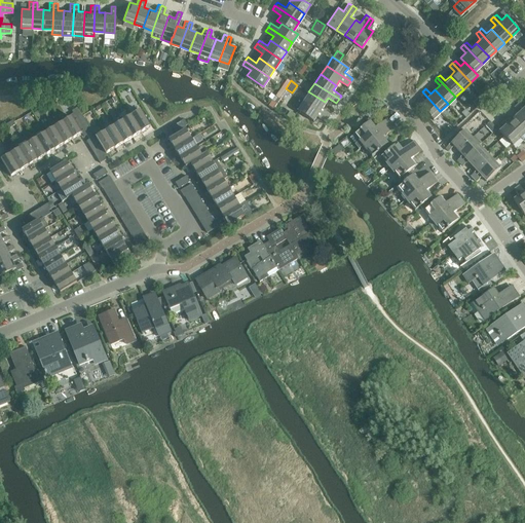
[(308,91),(303,100),(327,116),(330,112),(322,107),(325,102),(308,91)]
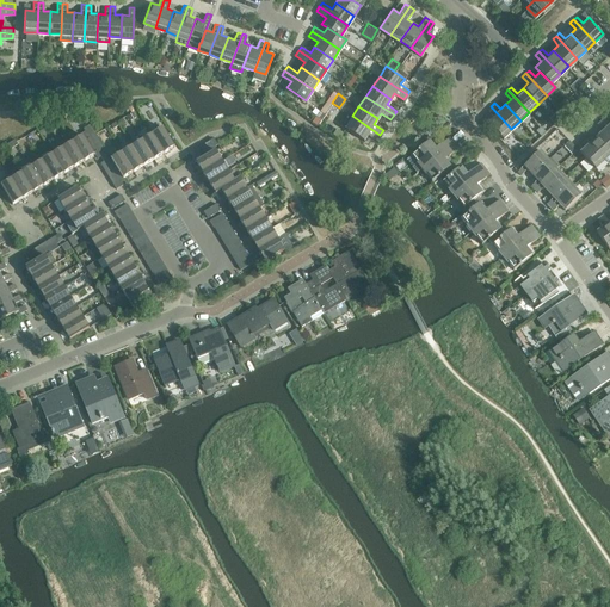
[(511,129),(491,106),(487,109),(493,116),(487,121),(503,137),(511,129)]
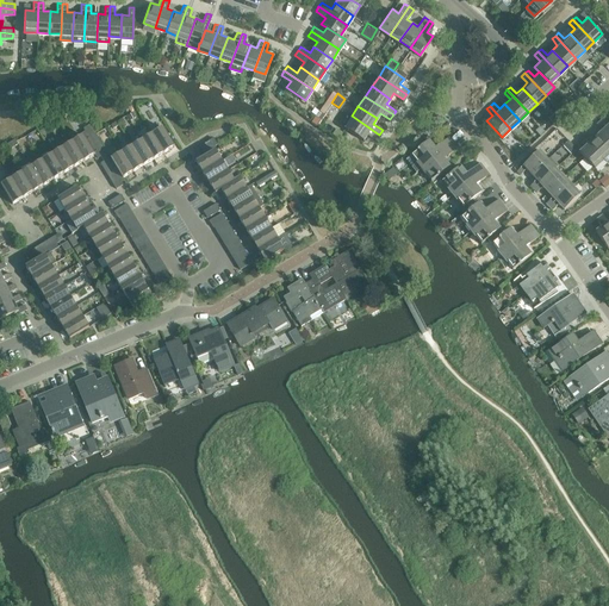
[(561,113),(557,108),(548,116),(553,122),(561,113)]
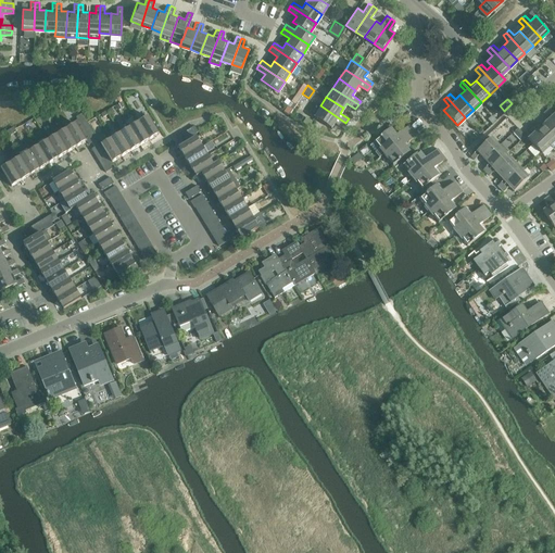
[(345,123),(320,105),(314,115),(330,126),(335,122),(343,127),(345,123)]
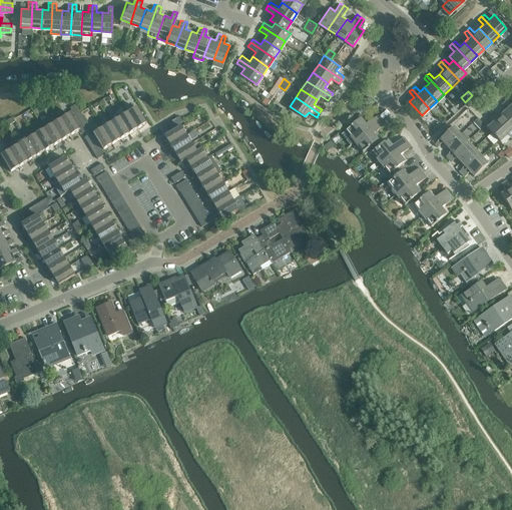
[(506,108),(501,112),(511,123),(511,108),(504,100),(501,102),(506,108)]
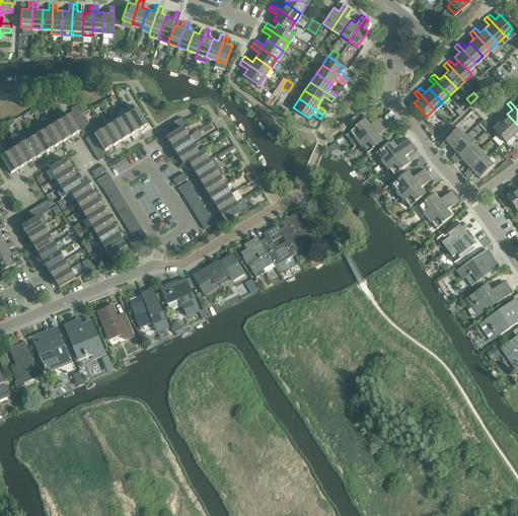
[(138,106),(129,112),(139,128),(148,123),(138,106)]
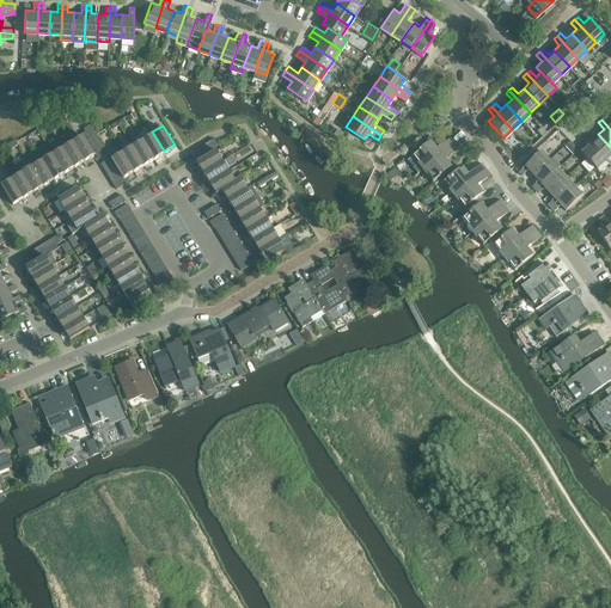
[(81,130),(83,133),(95,152),(98,158),(99,158),(102,157),(98,152),(96,147),(93,143),(91,139),(89,135),(86,131),(86,130),(84,128),(83,129),(81,130)]
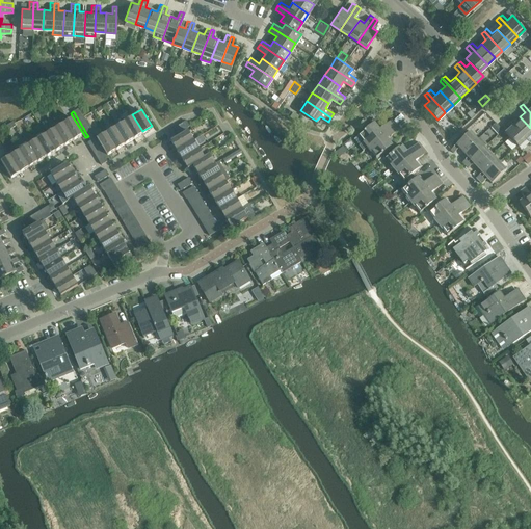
[(132,114),(124,120),(133,136),(142,131),(132,114)]
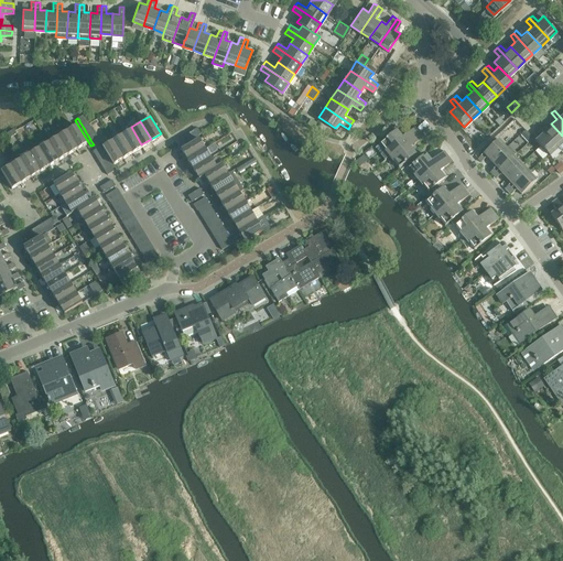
[(76,122),(67,129),(77,146),(87,140),(76,122)]
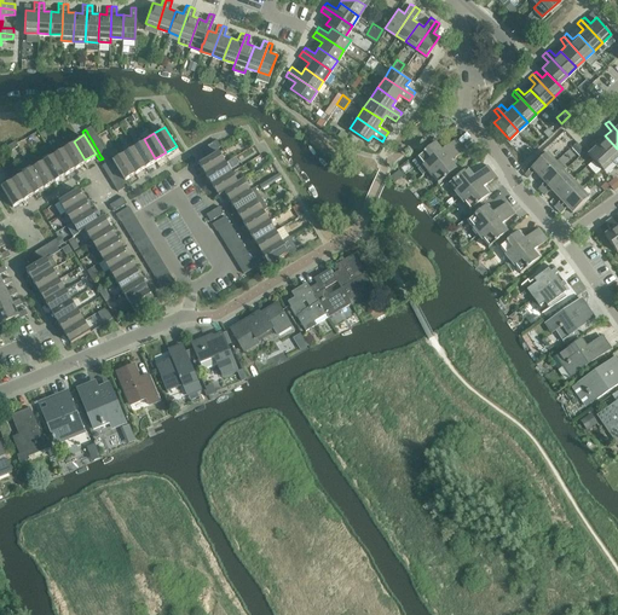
[(590,138),(612,160),(614,163),(617,158),(617,149),(605,135),(600,140),(594,134),(590,138)]
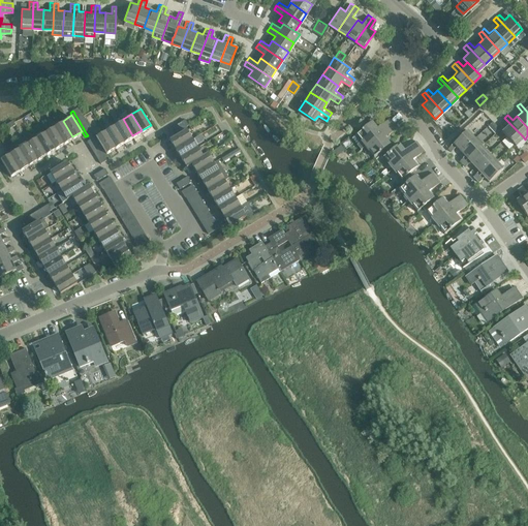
[(360,140),(364,145),(393,122),(389,117),(376,126),(371,120),(356,132),(361,138),(360,140)]
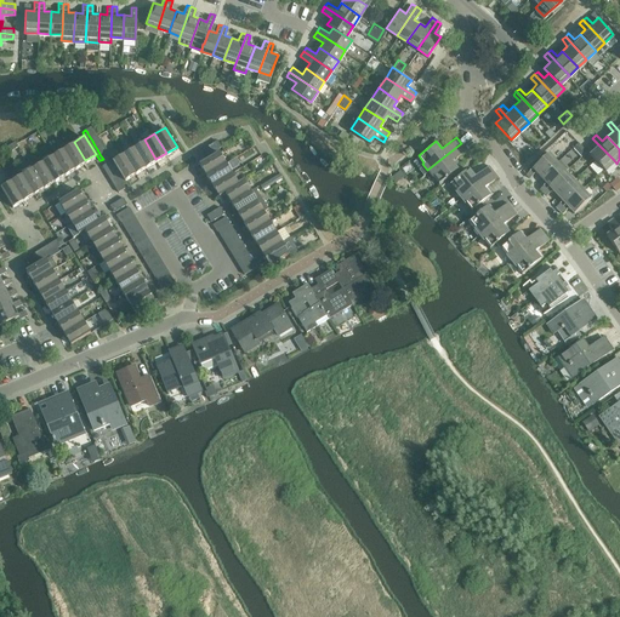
[(614,160),(592,138),(589,141),(595,147),(589,153),(604,169),(614,160)]
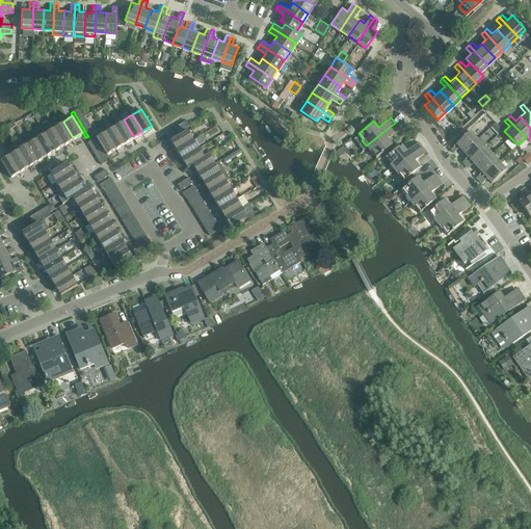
[(124,120),(114,126),(125,142),(133,136),(124,120)]
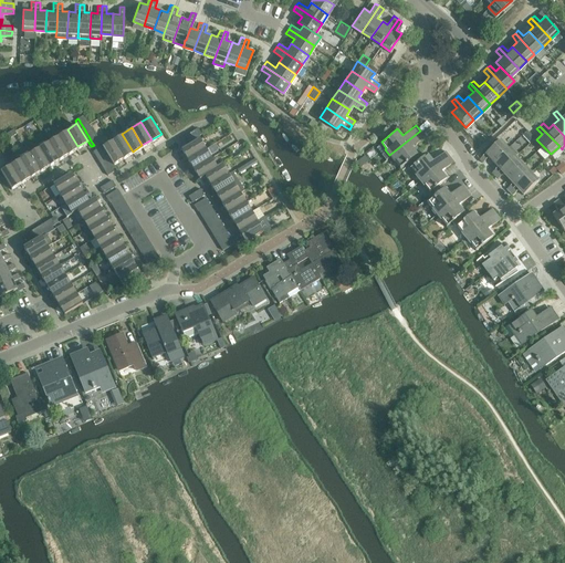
[(521,133),(529,141),(533,136),(526,128),(521,133)]
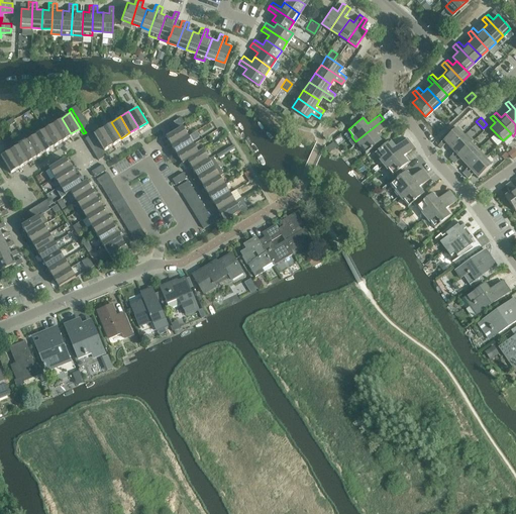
[(62,118),(53,123),(63,139),(71,133),(62,118)]
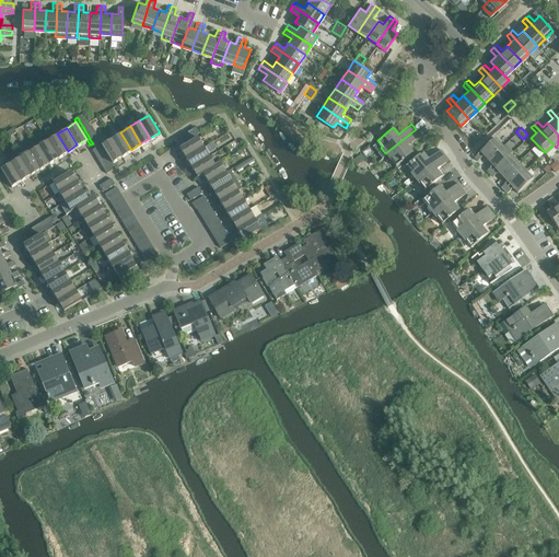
[(416,129),(385,153),(389,158),(391,158),(396,164),(412,151),(407,144),(419,134),(416,129)]
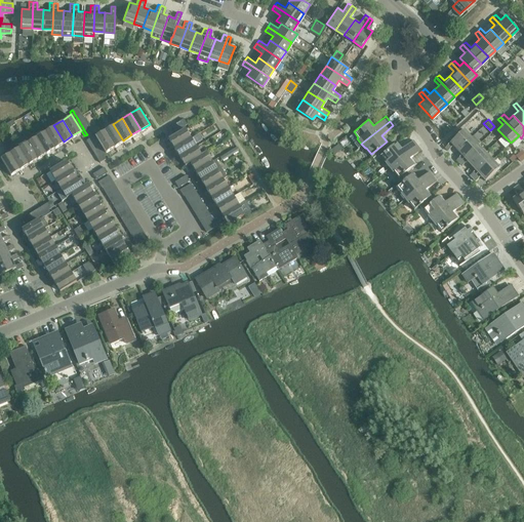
[(113,124),(104,129),(114,146),(123,141),(113,124)]
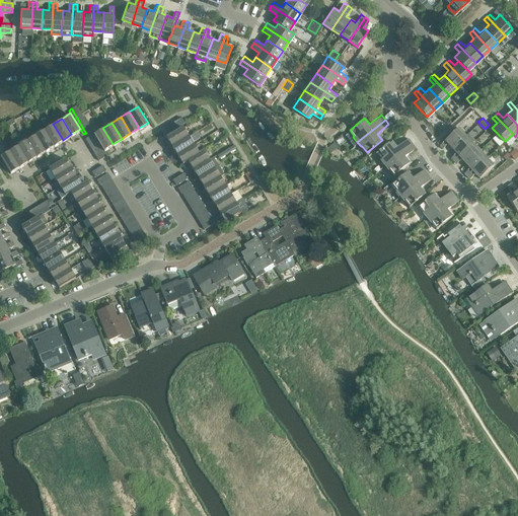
[(53,124),(44,129),(54,145),(63,140),(53,124)]
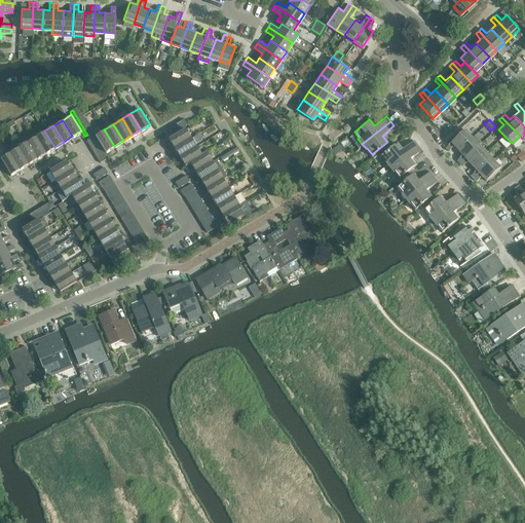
[(169,138),(174,146),(190,137),(185,127),(169,138)]
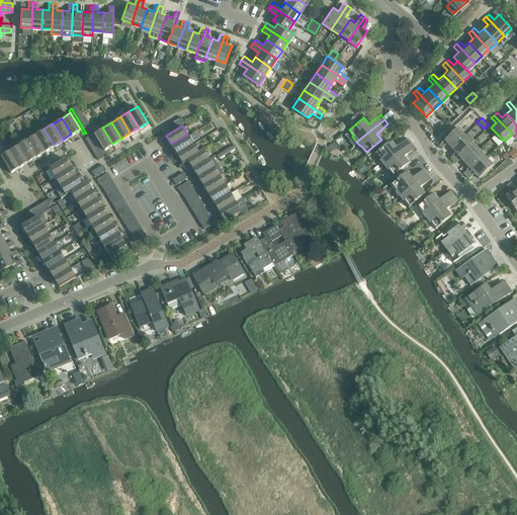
[(447,141),(451,146),(464,133),(457,125),(439,143),(441,146),(447,141)]
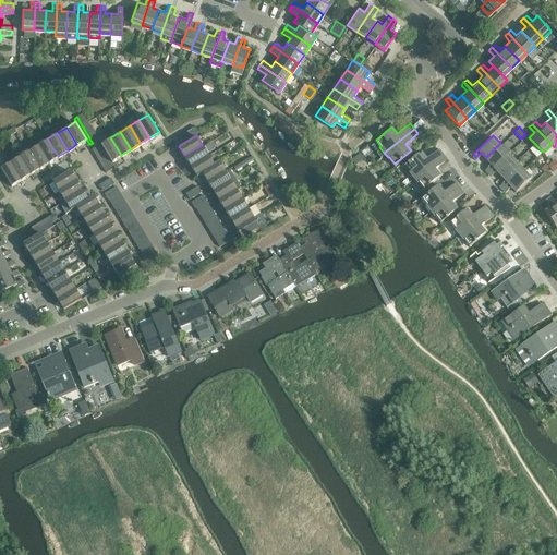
[(121,155),(110,137),(101,143),(111,160),(121,155)]
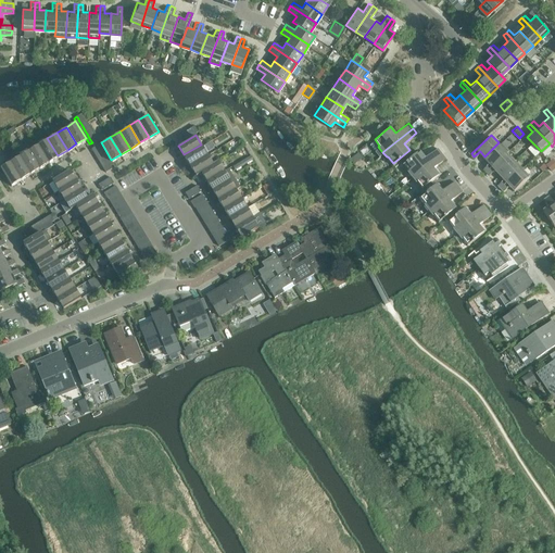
[(47,138),(38,143),(48,161),(58,155),(47,138)]
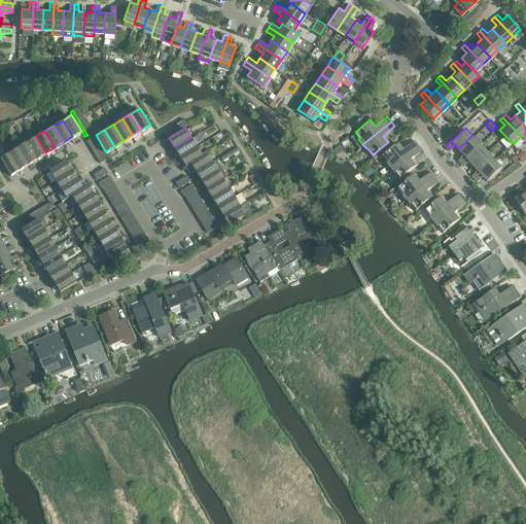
[(92,136),(93,137),(94,139),(96,143),(99,146),(101,150),(103,154),(105,153),(106,152),(105,151),(96,135),(93,131),(88,135),(88,136),(89,137),(92,136)]
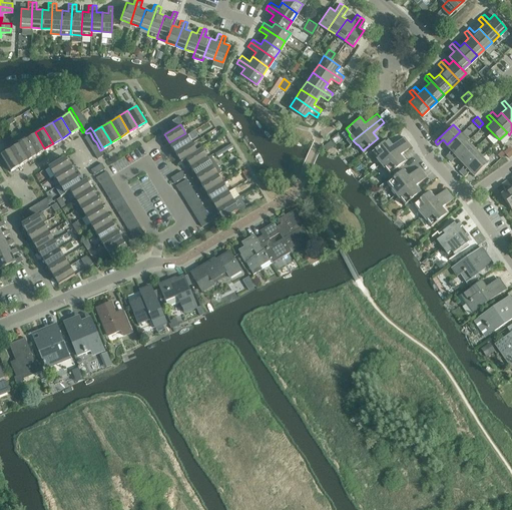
[(448,156),(467,139),(470,136),(463,129),(460,131),(447,144),(451,148),(446,153),(448,156)]
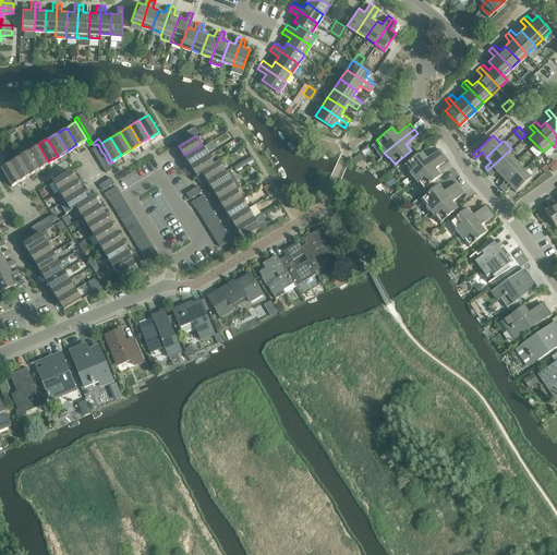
[(38,144),(28,151),(39,167),(48,161),(38,144)]
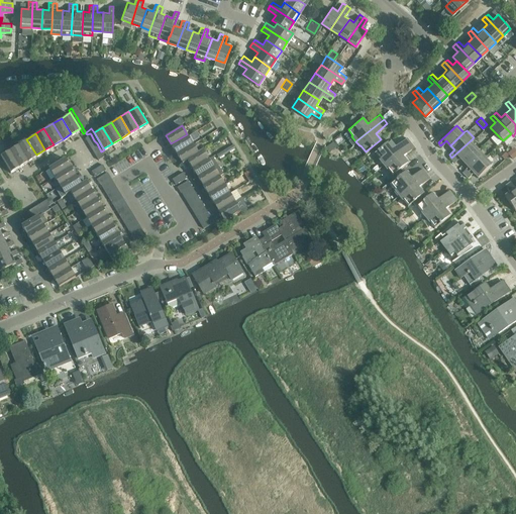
[(15,140),(17,144),(27,161),(36,155),(26,139),(24,134),(15,140)]
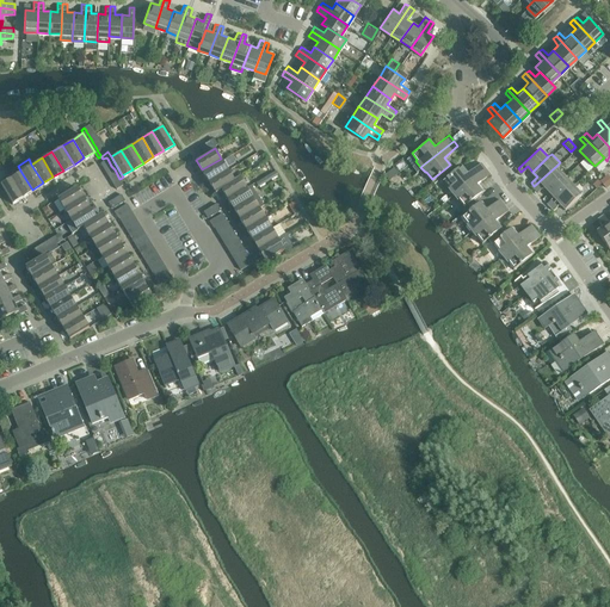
[(202,169),(208,180),(227,168),(221,159),(202,169)]
